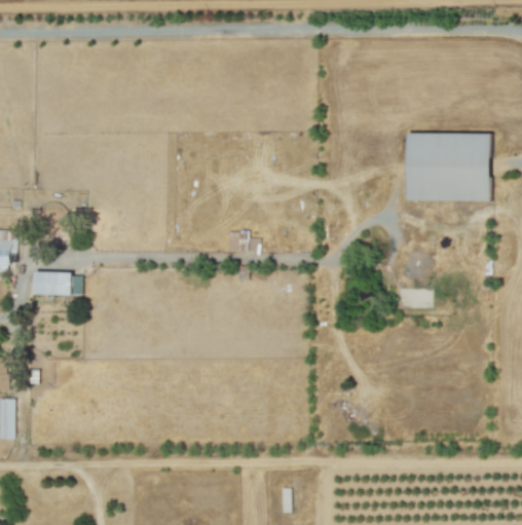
[(489,134),(407,134),(406,201),(489,201),(489,134)]
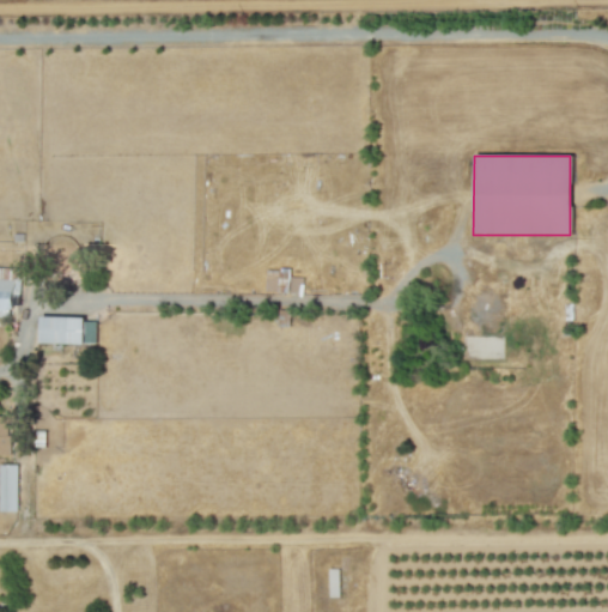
[(0,317),(10,319),(11,289),(17,289),(17,280),(6,280),(6,270),(0,268),(0,317)]
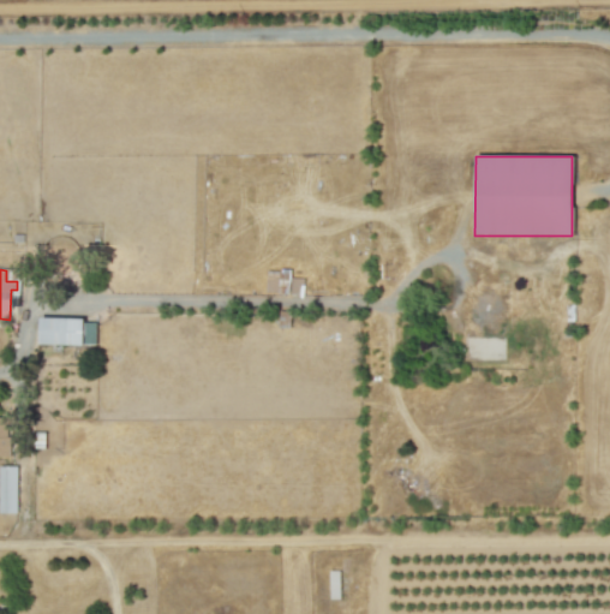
[(263,294),(299,296),(300,279),(287,279),(287,272),(263,270),(263,294)]
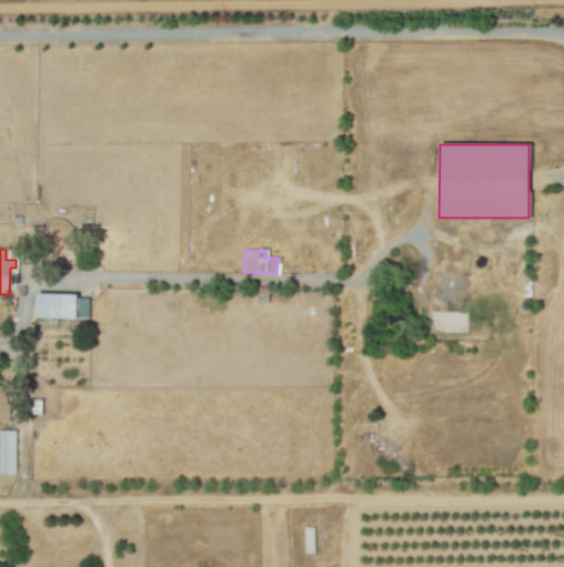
[(36,317),(77,319),(78,295),(36,294),(36,317)]
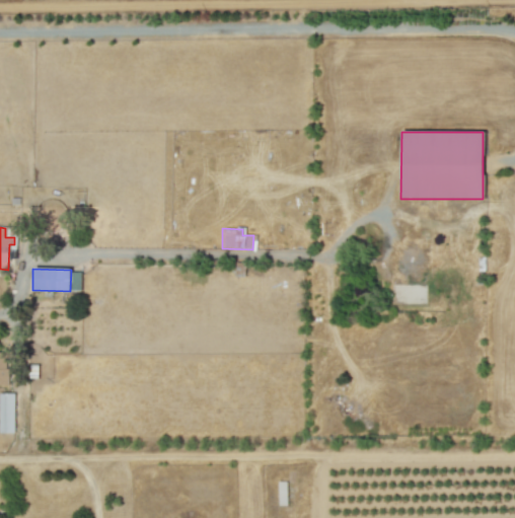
[(12,394),(0,394),(0,434),(12,434),(12,394)]
